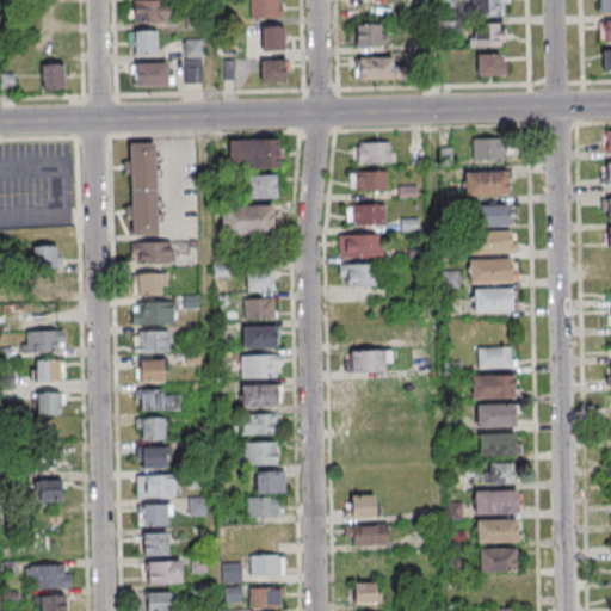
[(168,22),(168,0),(129,0),(129,22),(168,22)]
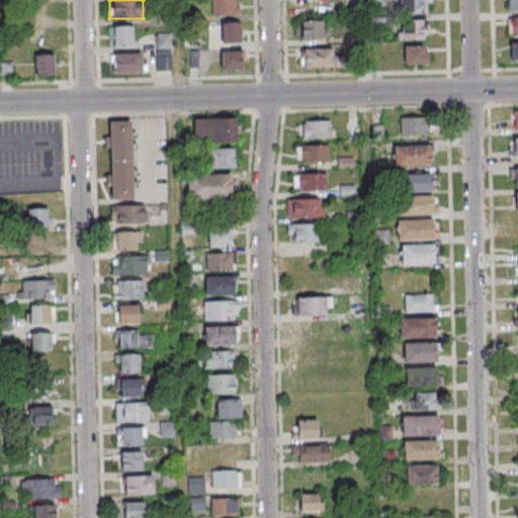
[(238,0),(211,0),(211,15),(239,15),(238,0)]
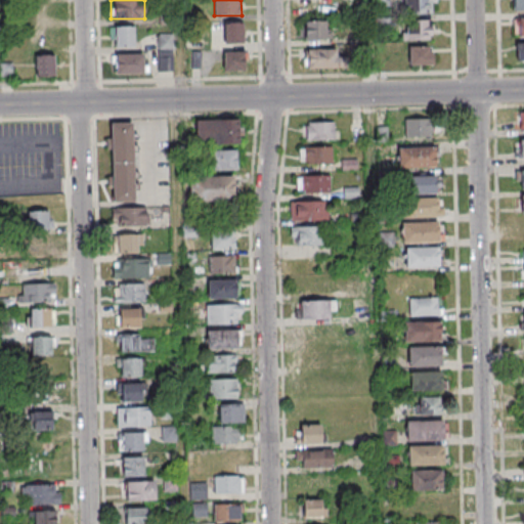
[(435,14),(434,0),(405,0),(405,14),(435,14)]
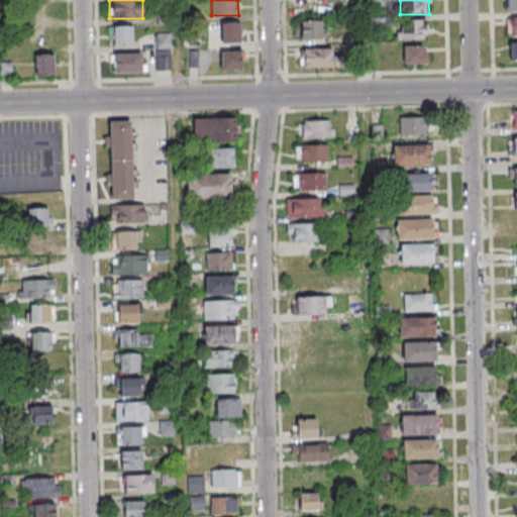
[(516,0),(506,0),(506,10),(516,9),(516,0)]
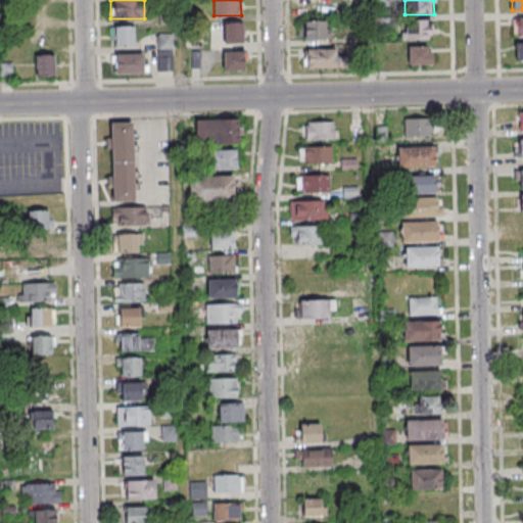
[(522,16),(513,17),(513,37),(522,36),(522,16)]
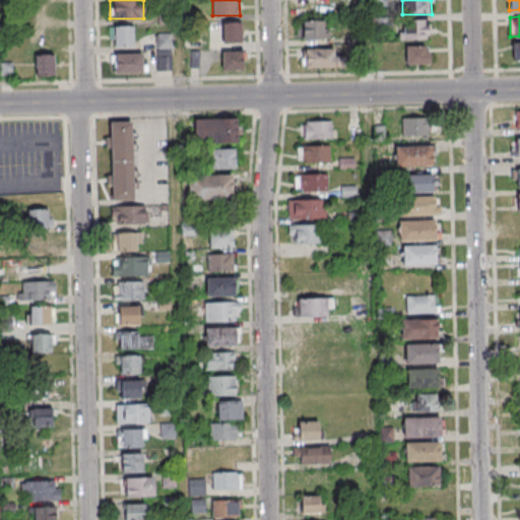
[(301,39),(324,39),(324,20),(301,20),(301,39)]
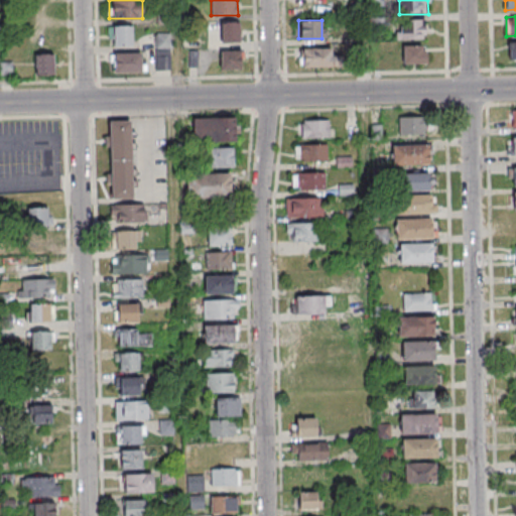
[(425,20),(398,20),(398,38),(425,38),(425,20)]
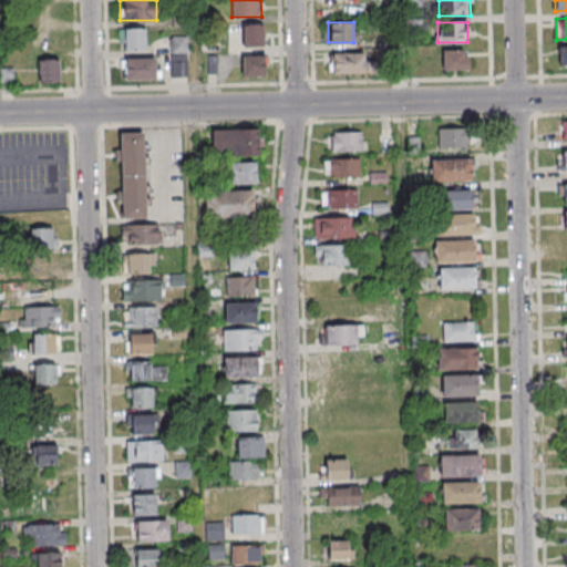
[(240,45),(261,45),(261,24),(240,24),(240,45)]
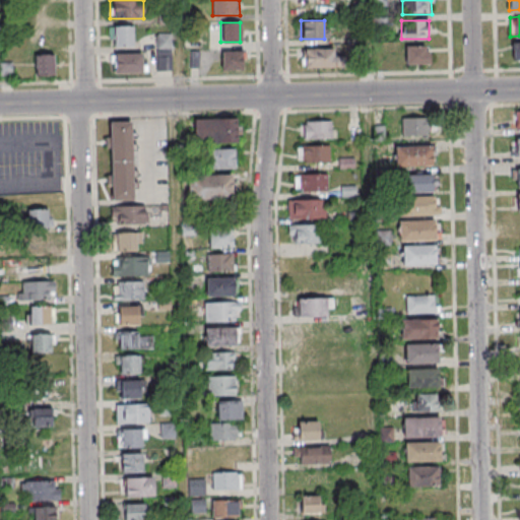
[(110,26),(110,46),(133,46),(133,26),(110,26)]
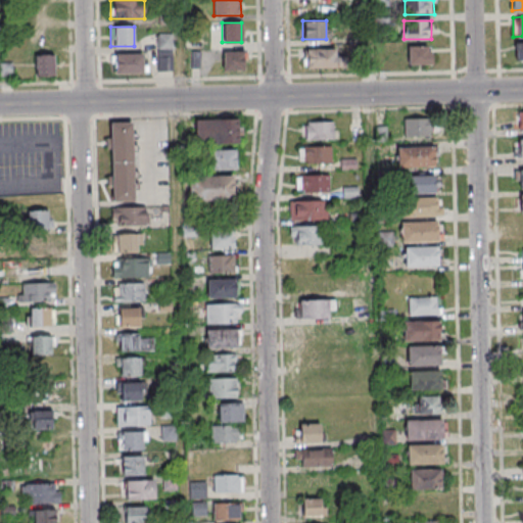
[(407,65),(431,65),(431,46),(407,46),(407,65)]
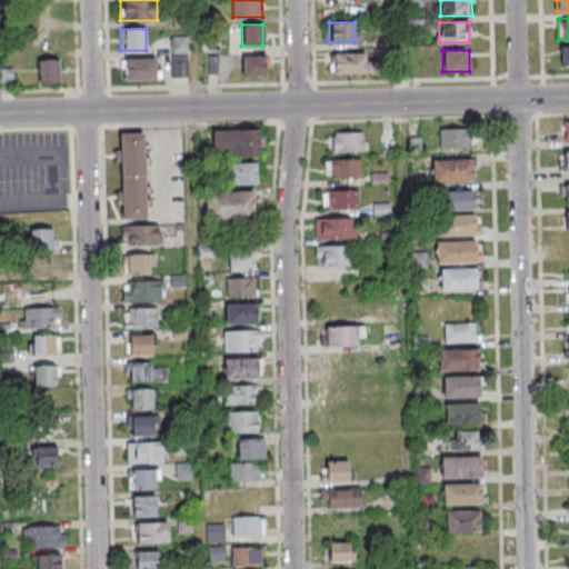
[(366,53),(331,53),(331,73),(378,73),(378,62),(366,62),(366,53)]
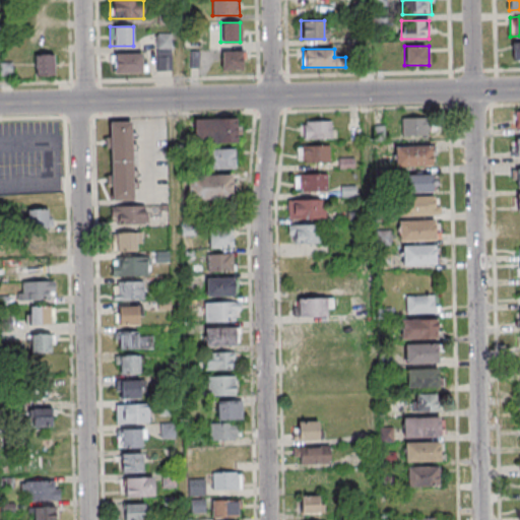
[(242,69),(242,51),(220,51),(220,69),(242,69)]
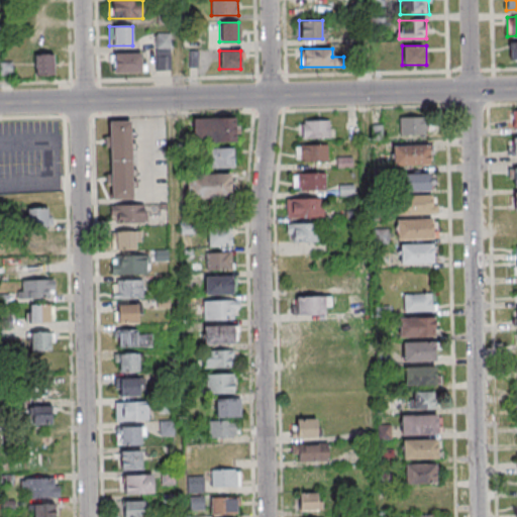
[(34,75),(54,75),(54,54),(34,54),(34,75)]
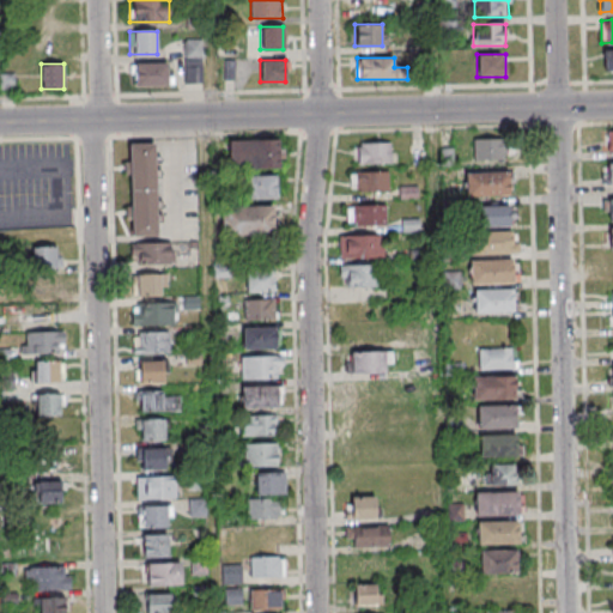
[(133,64),(133,85),(169,85),(169,64),(133,64)]
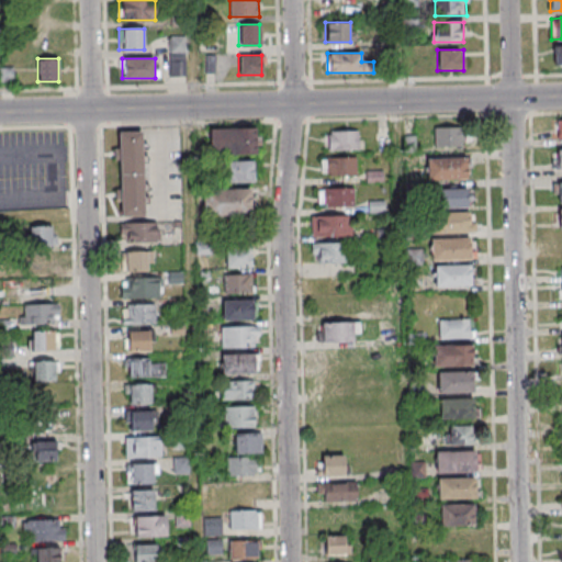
[(184,76),(184,58),(170,58),(170,76),(184,76)]
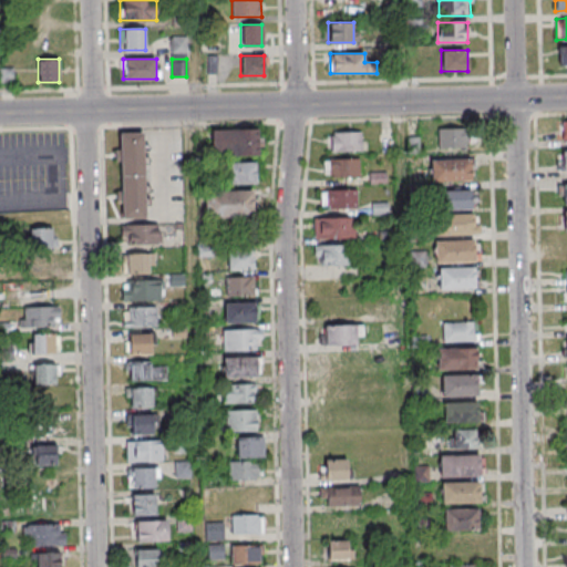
[(13,82),(13,69),(1,69),(1,82),(13,82)]
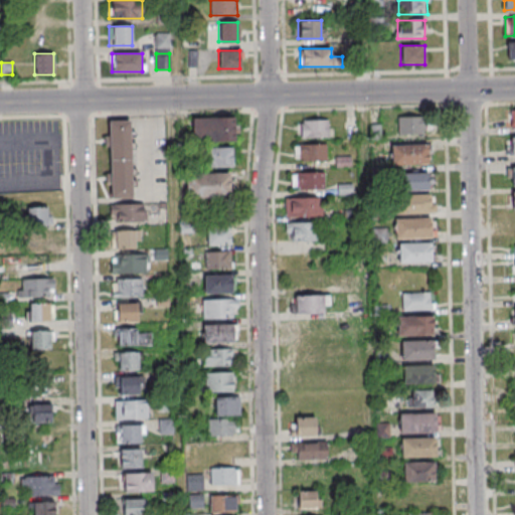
[(190,118),(190,141),(233,141),(233,118),(190,118)]
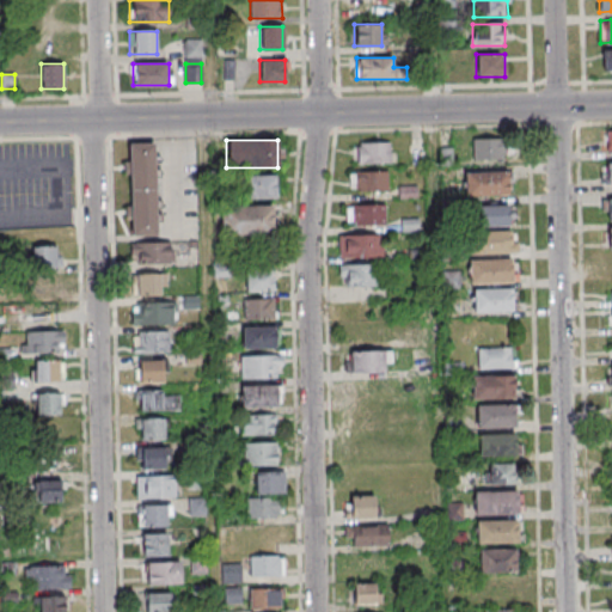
[(472,161),(506,161),(506,140),(472,140),(472,161)]
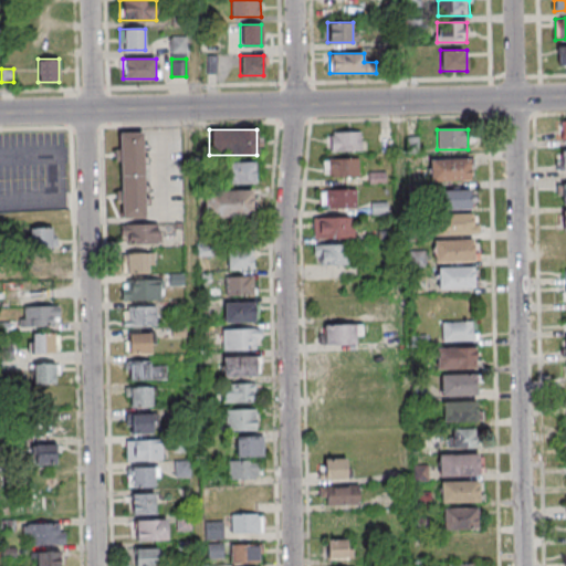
[(144,132),(118,133),(119,219),(145,218),(144,132)]
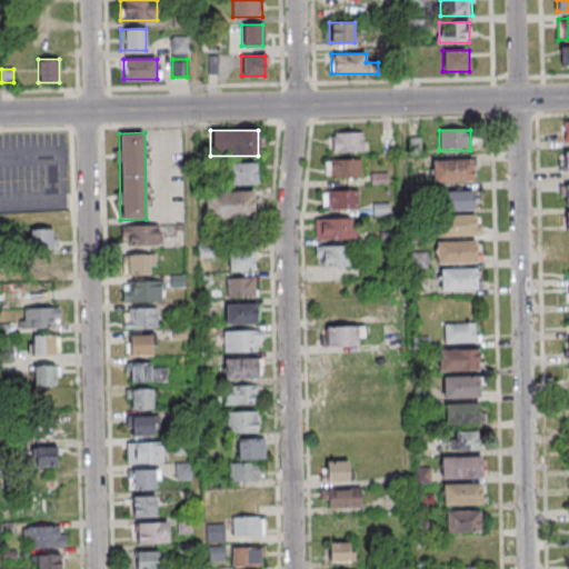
[(327,132),(327,152),(362,152),(362,132),(327,132)]
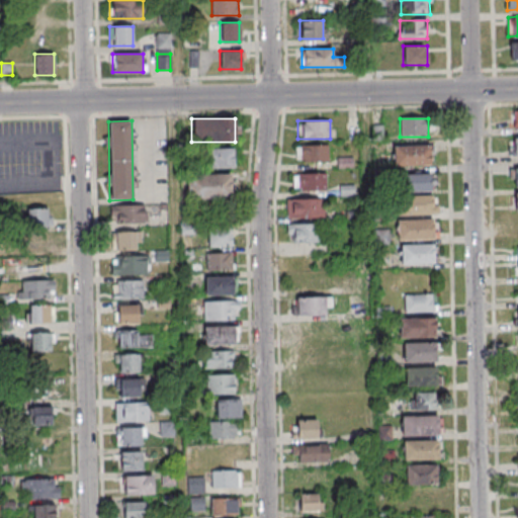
[(296,145),(296,162),(328,162),(328,145),(296,145)]
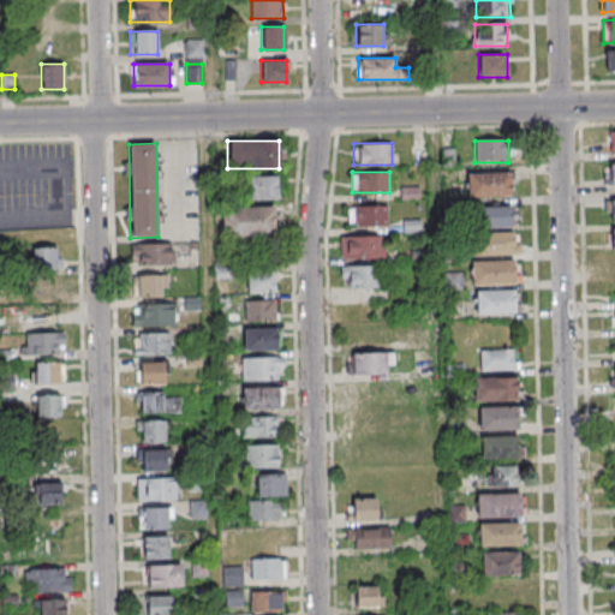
[(467,174),(467,198),(511,198),(511,174),(467,174)]
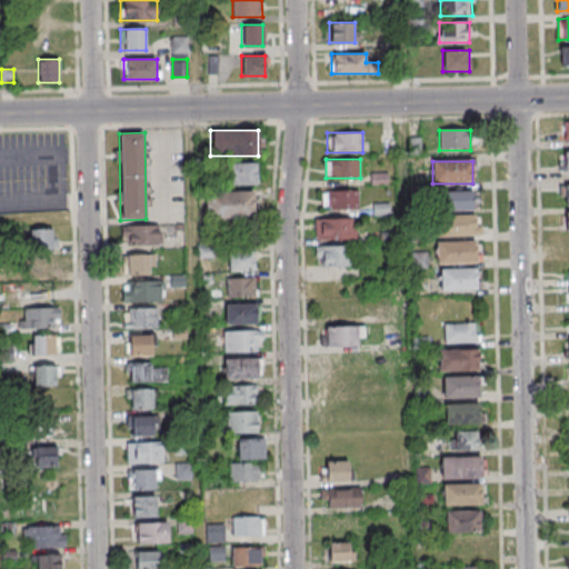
[(227,162),(227,185),(258,185),(258,162),(227,162)]
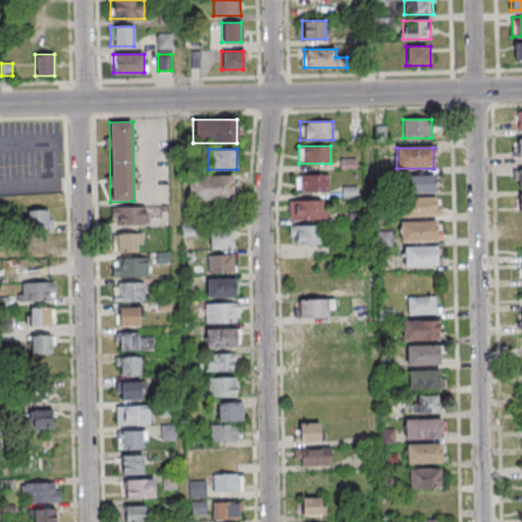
[(296,174),(296,194),(328,194),(328,174),(296,174)]
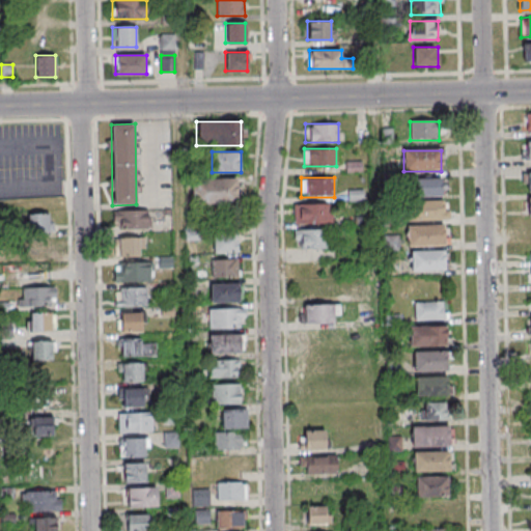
[(236,203),(236,178),(192,178),(192,203),(236,203)]
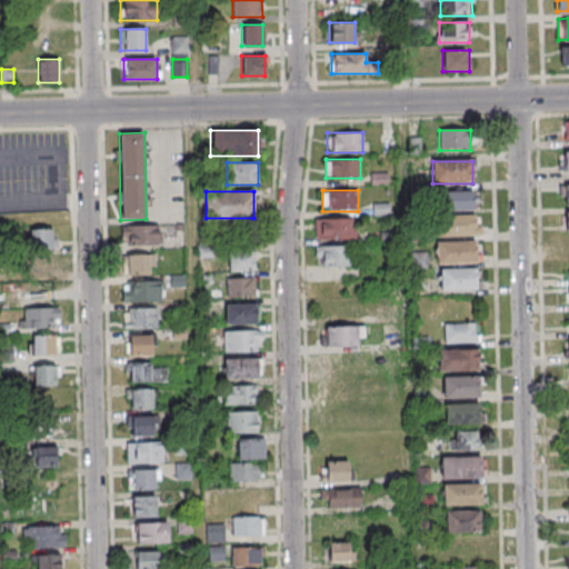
[(472,209),(472,191),(442,191),(442,209),(472,209)]
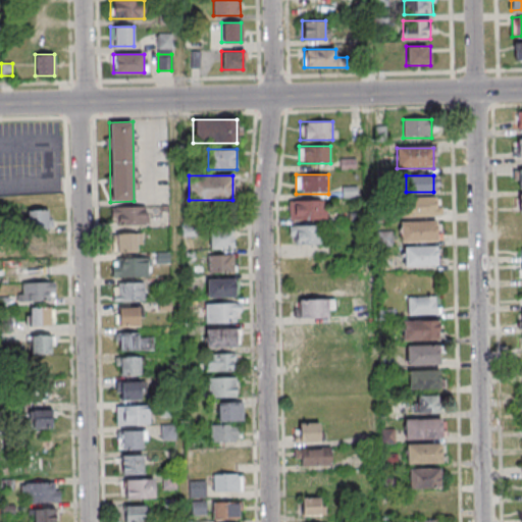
[(439,217),(439,198),(405,198),(405,217),(439,217)]
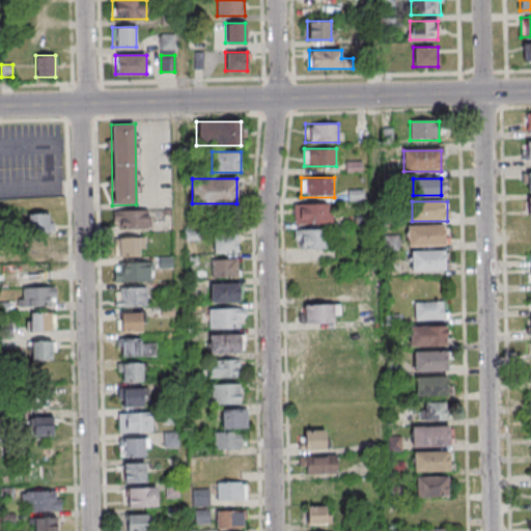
[(294,225),(331,225),(331,204),(294,204),(294,225)]
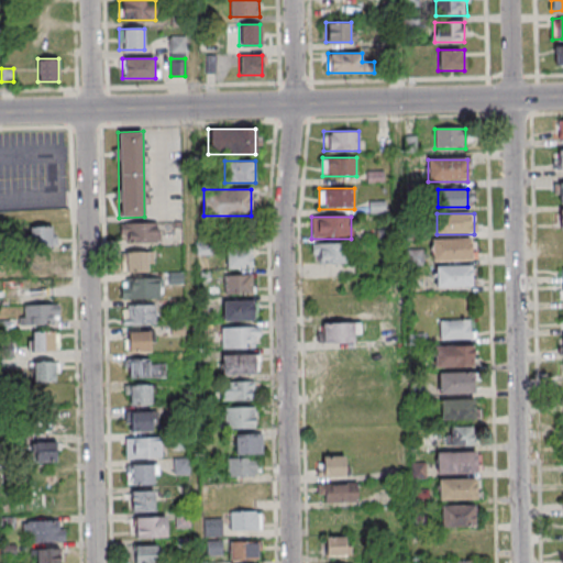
[(120,223),(120,243),(159,243),(159,223),(120,223)]
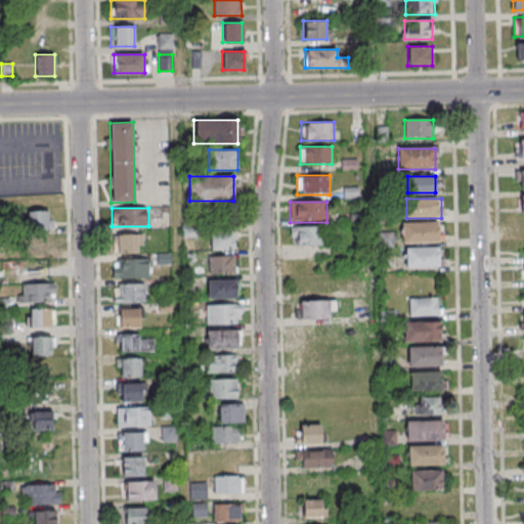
[(48,211),(28,211),(28,229),(48,229),(48,211)]
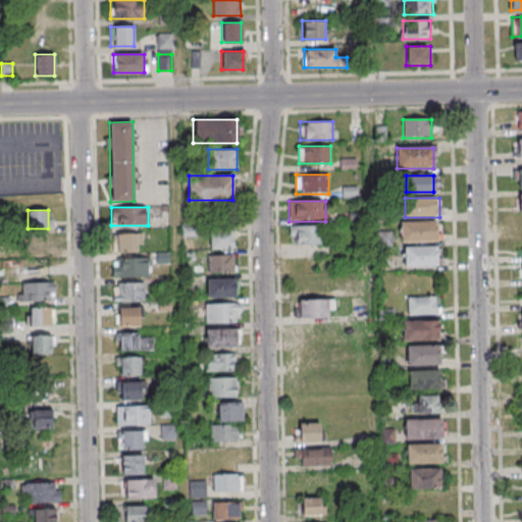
[(400,222),(400,243),(439,243),(439,222),(400,222)]
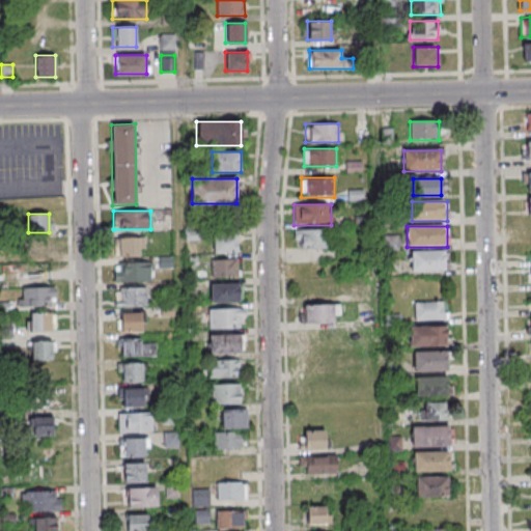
[(330,250),(330,230),(295,230),(295,250),(330,250)]
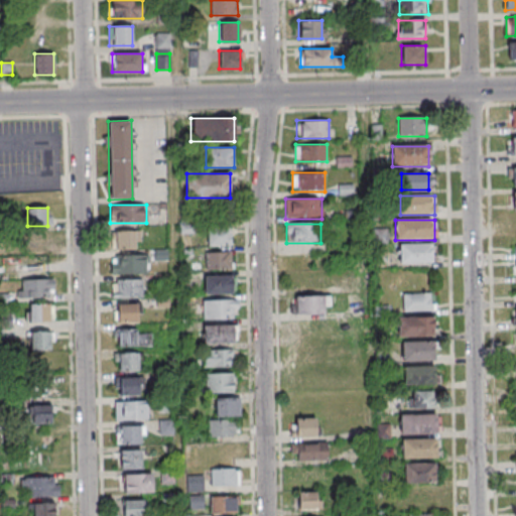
[(208,226),(208,247),(230,247),(230,226),(208,226)]
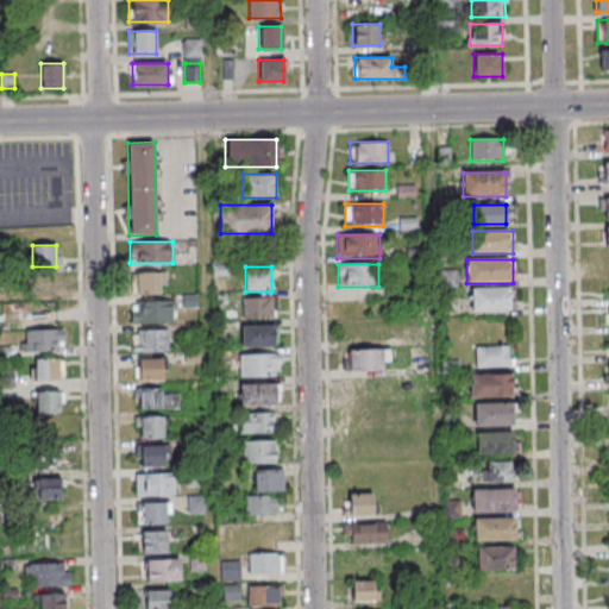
[(164,294),(164,271),(131,271),(131,294),(164,294)]
